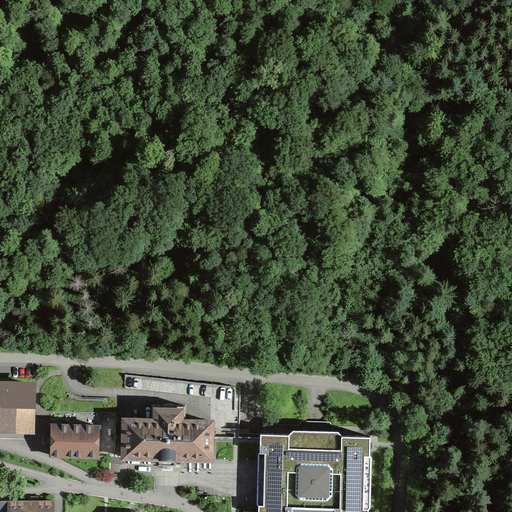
[(0,437),(31,439),(35,382),(0,379),(0,437)]
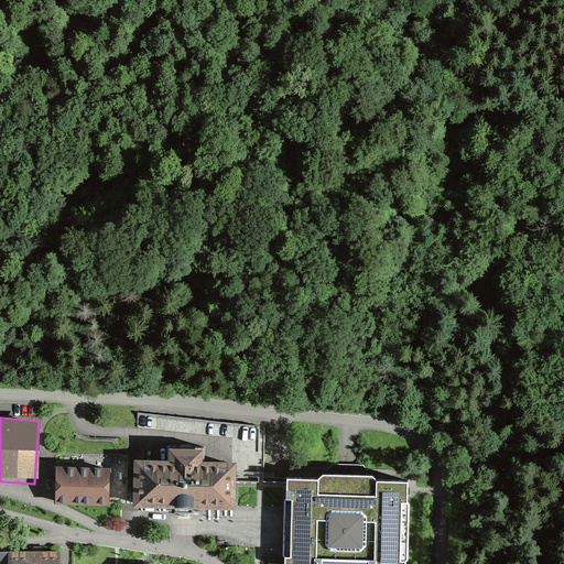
[(182,445),(182,446),(167,446),(166,462),(137,462),(136,503),(175,503),(175,511),(184,512),(193,512),(193,505),(232,506),(234,464),(204,463),(204,446),(191,446),(191,445),(182,445)]
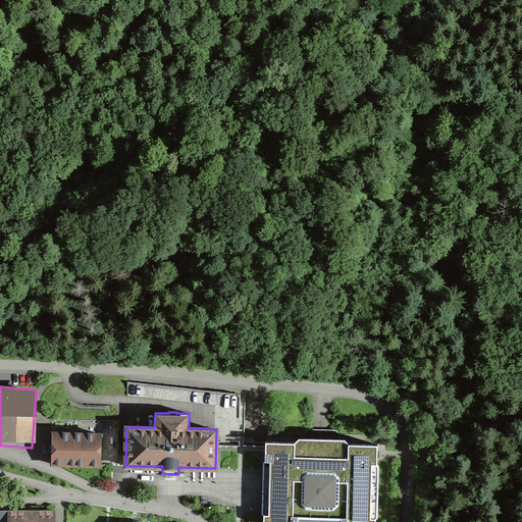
[(55,464),(100,465),(101,434),(53,432),(52,446),(48,446),(48,448),(48,451),(52,451),(52,464),(55,464)]
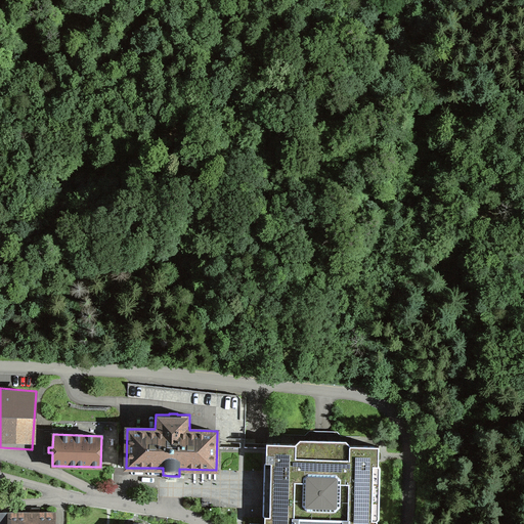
[(300,439),(295,444),(267,443),(266,449),(267,450),(267,453),(266,454),(266,462),(264,464),(263,515),(265,517),(264,523),(377,523),(377,520),(379,518),(381,467),(379,465),(379,460),(377,457),(377,453),(379,450),(379,446),(350,445),(346,440),(319,440),(300,439)]
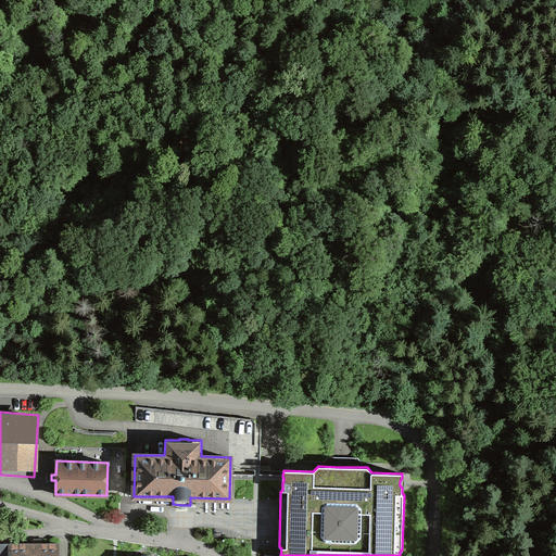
[(0,544),(0,555),(58,555),(59,543),(9,544),(0,544)]
